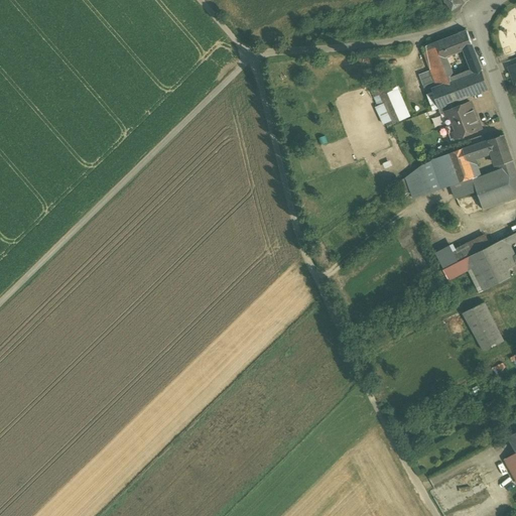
[(458,0),(442,0),(452,11),(462,4),(458,0)]
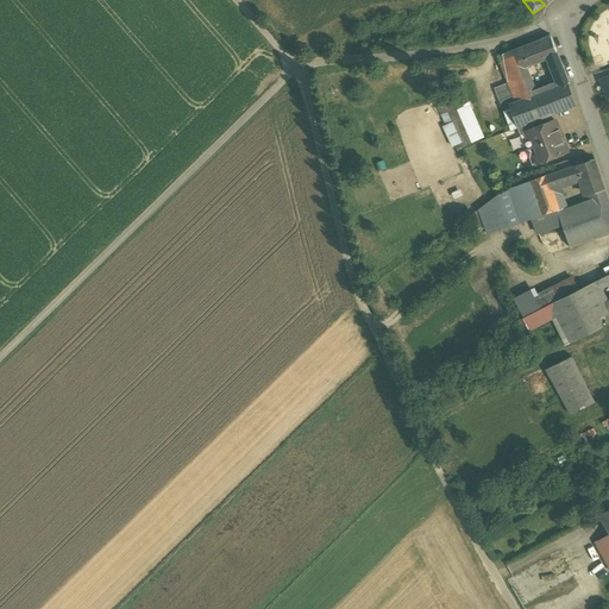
[(551,37),(523,46),(529,63),(547,56),(557,52),(551,37)]
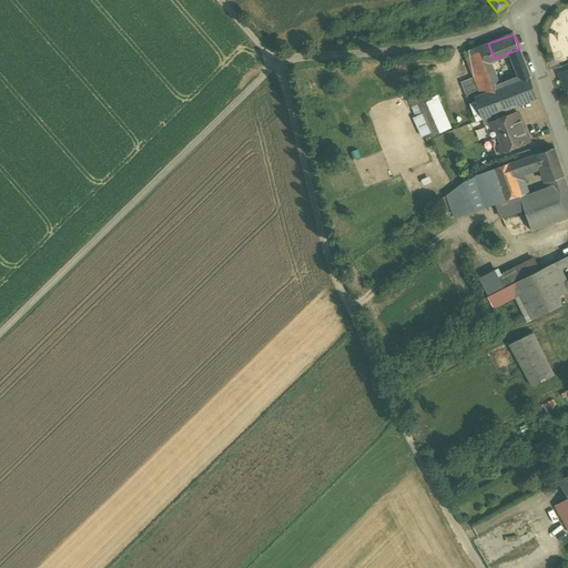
[(492,63),(488,61),(494,59),(488,43),(465,52),(482,95),(476,98),(484,119),(496,114),(515,107),(507,85),(500,89),(492,63)]
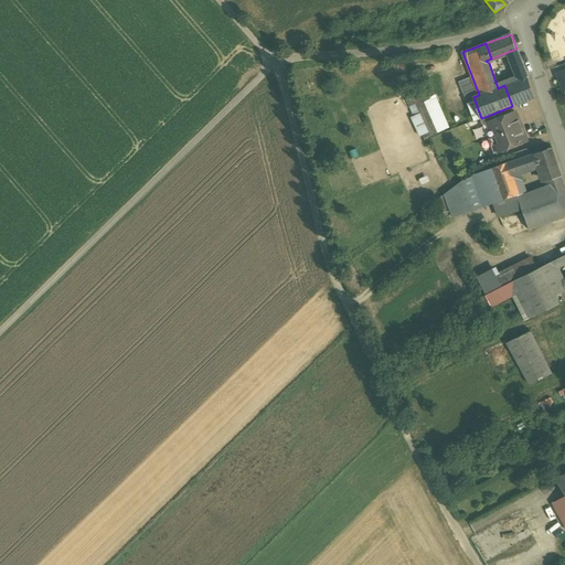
[(516,49),(508,52),(512,62),(520,59),(516,49)]
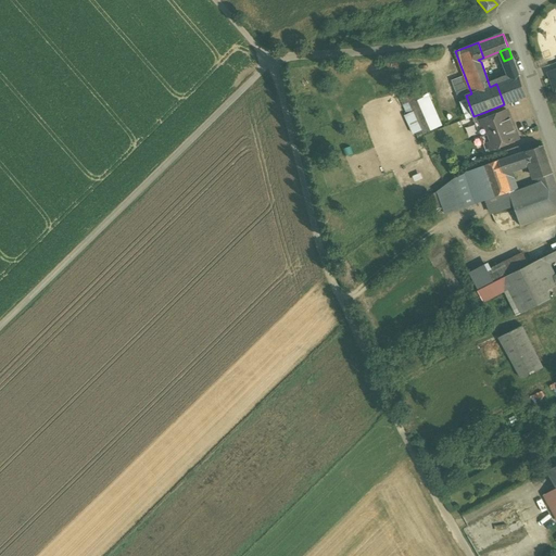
[(510,78),(496,84),(504,104),(527,96),(519,75),(512,58),(504,61),(510,78)]
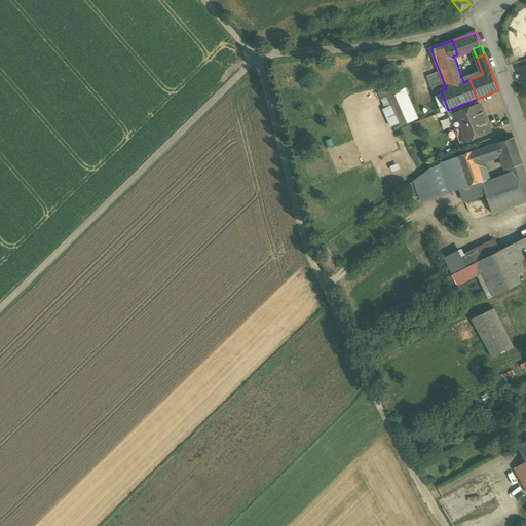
[(393,129),(419,119),(401,77),(375,88),(393,129)]
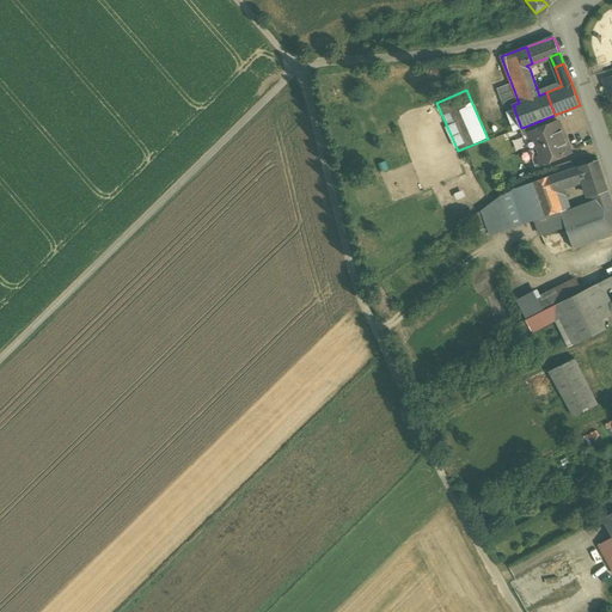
[(538,129),(522,135),(528,151),(564,136),(558,121),(538,129)]
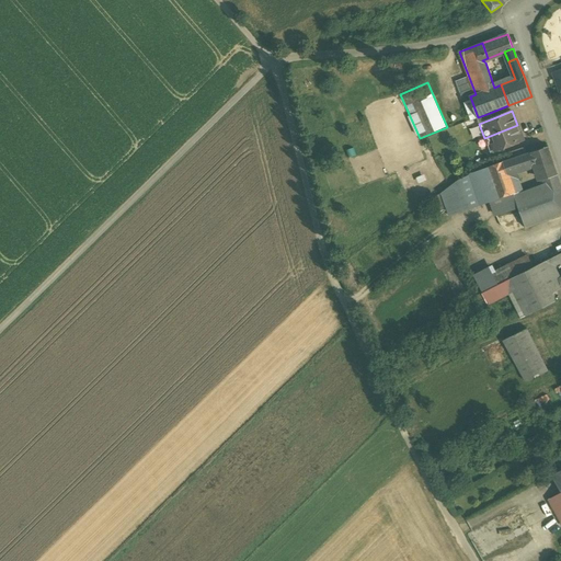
[(478,117),(477,117),(479,124),(493,118),(490,113),(478,117)]
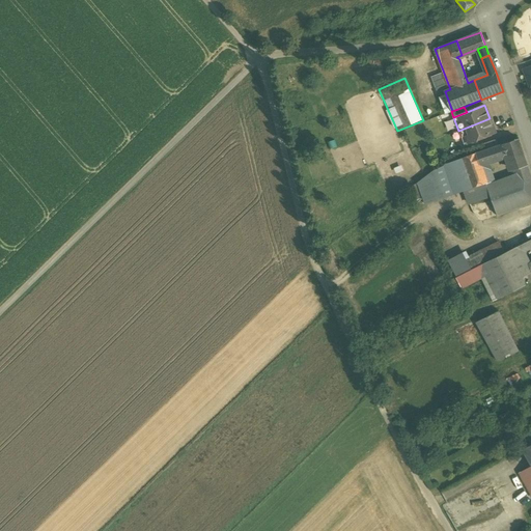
[(490,118),(458,131),(464,144),(477,139),(495,132),(490,118)]
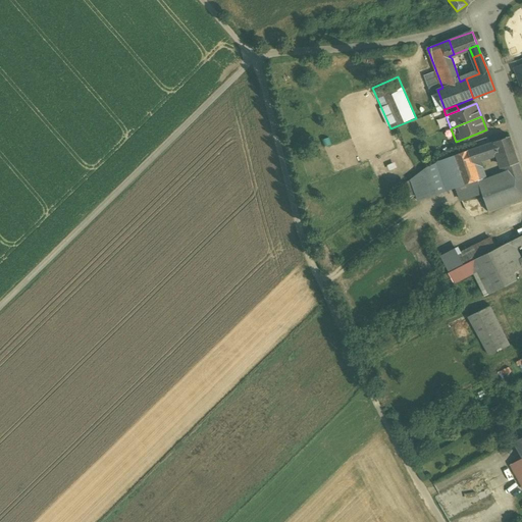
[(469,137),(456,142),(459,147),(471,143),(469,137)]
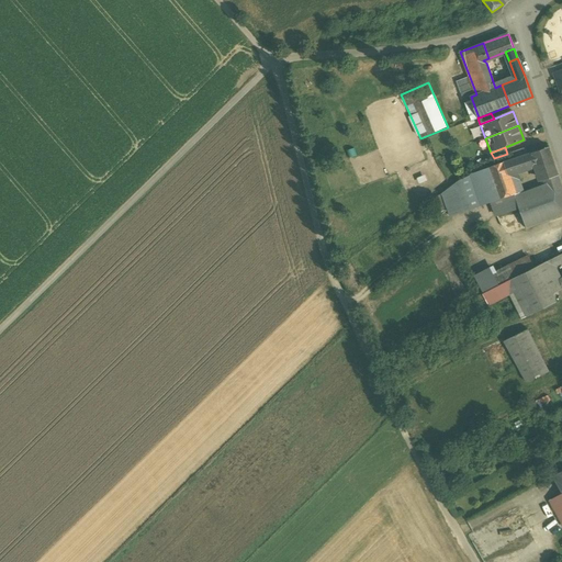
[(549,147),(527,154),(530,166),(537,164),(539,171),(555,166),(549,147)]
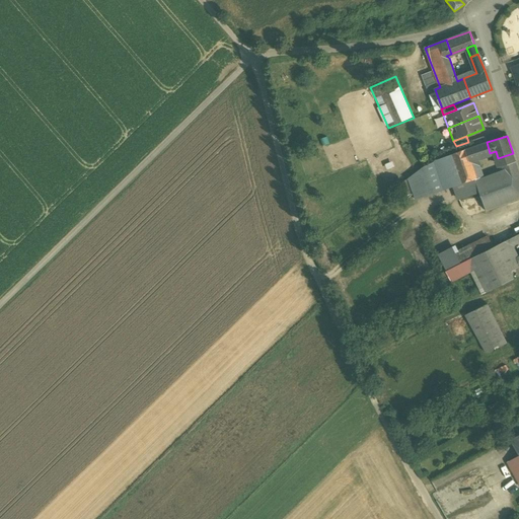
[(487,142),(465,149),(469,161),(483,157),(483,156),(490,153),(487,142)]
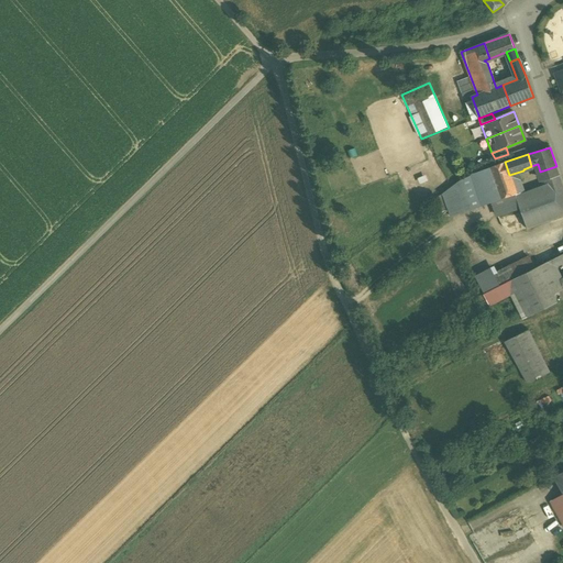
[(505,162),(490,167),(492,167),(472,174),(442,195),(450,217),(504,197),(516,192),(509,175),(505,162)]
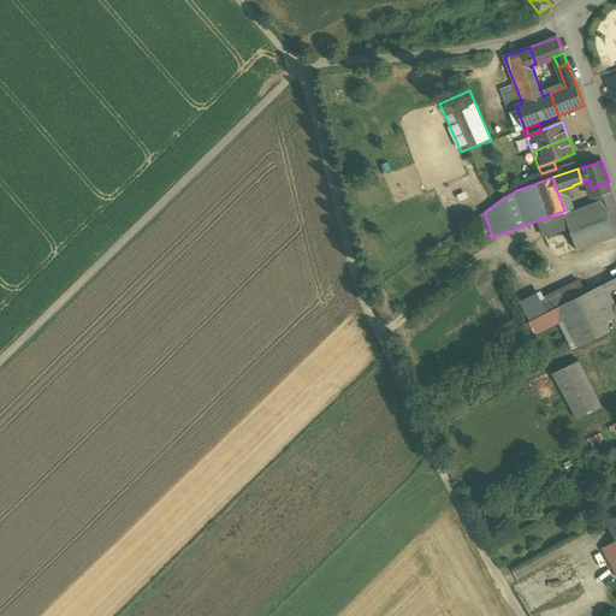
[(609,182),(591,188),(594,196),(611,188),(609,182)]
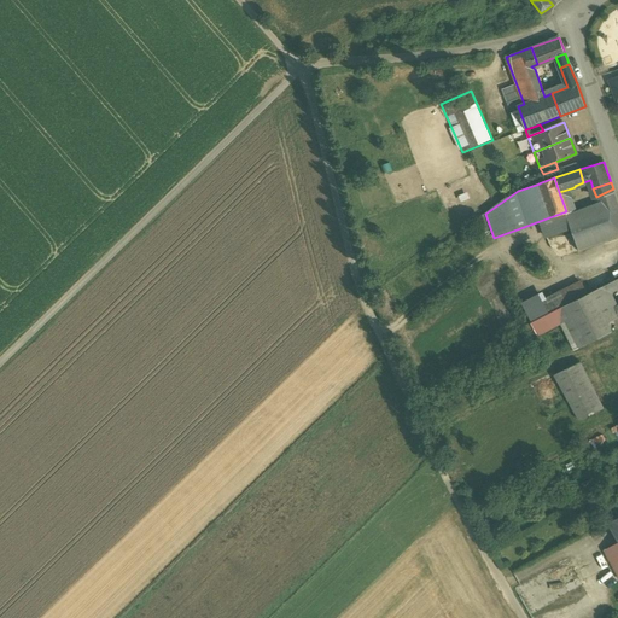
[(617,204),(613,188),(596,197),(599,204),(604,219),(610,239),(617,235),(617,204)]
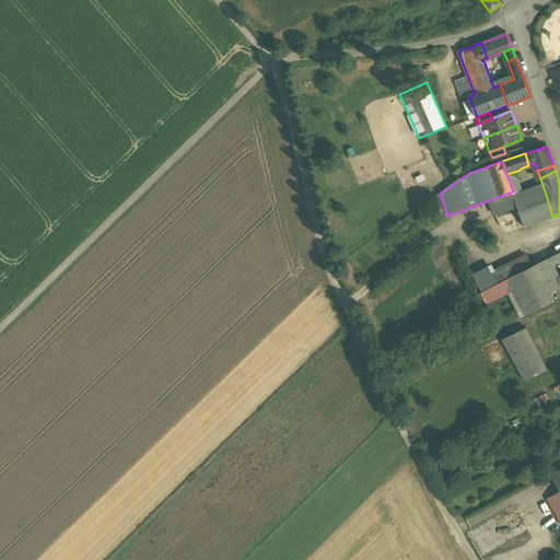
[(543,185),(514,195),(518,208),(547,198),(543,185)]
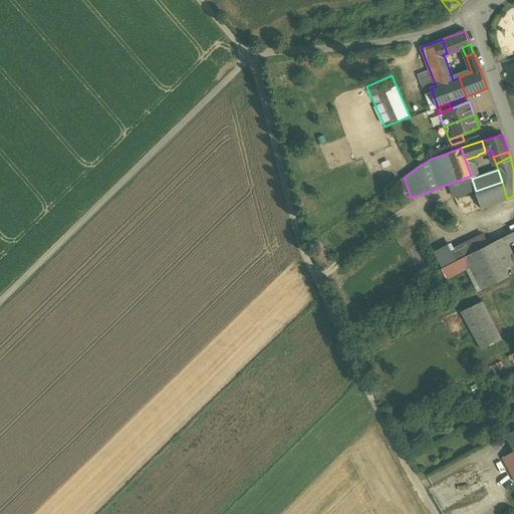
[(471,176),(460,180),(468,204),(479,199),(476,191),(472,179),(471,176)]
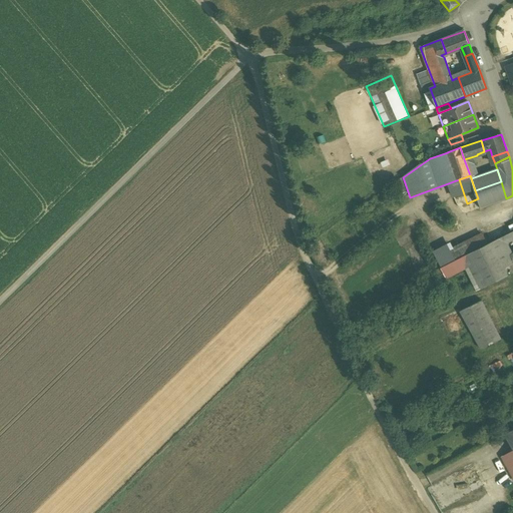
[(506,198),(501,181),(475,190),(478,198),(481,207),(506,198)]
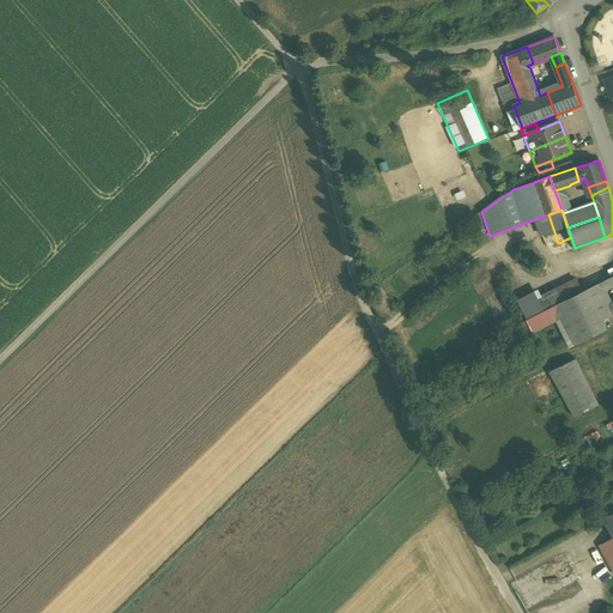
[(612,277),(610,279),(600,284),(604,291),(612,285),(612,277)]
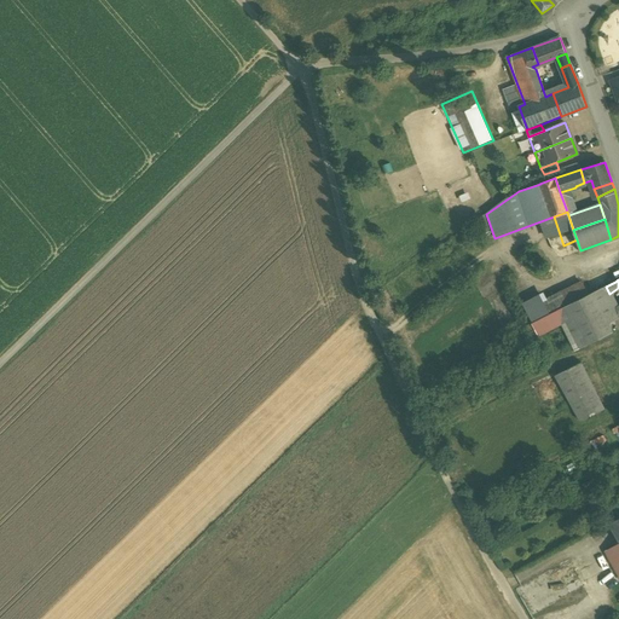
[(522,302),(532,323),(567,306),(588,295),(582,282),(548,299),(544,291),(522,302)]
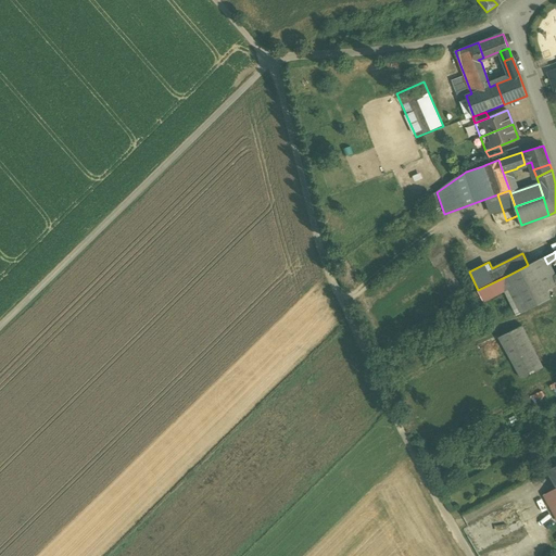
[(528,265),(509,275),(527,310),(551,299),(545,288),(555,282),(555,279),(555,277),(547,264),(544,257),(528,265)]
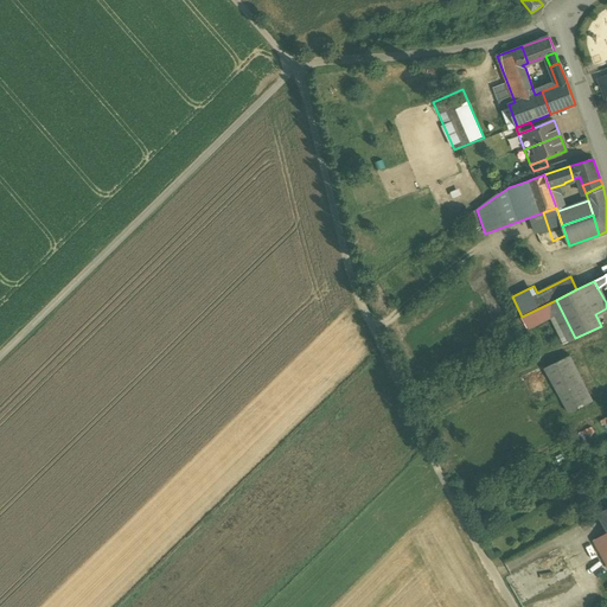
[(556,300),(522,317),(529,330),(553,318),(566,344),(575,338),(556,300)]
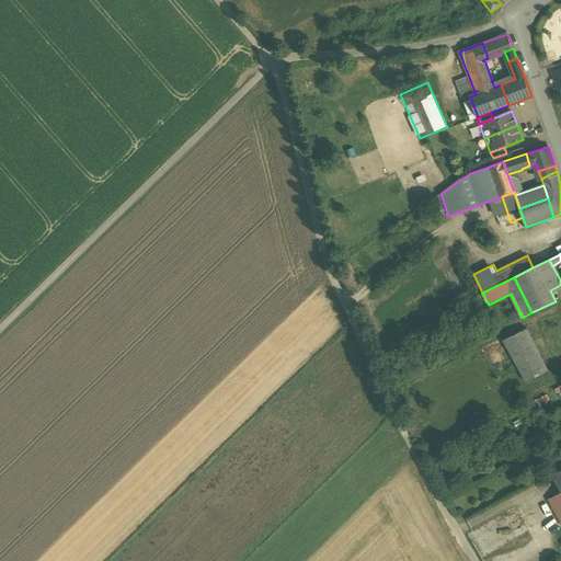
[(482,293),(476,296),(468,301),(473,312),(489,305),(482,293)]
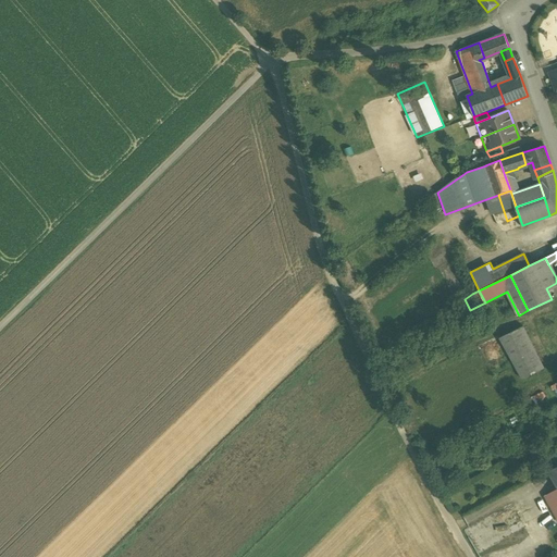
[(523,326),(500,338),(522,380),(545,368),(523,326)]
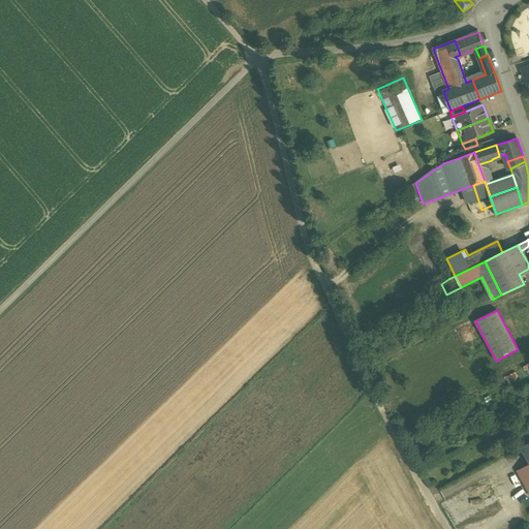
[(506,425),(487,436),(492,445),(502,439),(501,437),(509,432),(506,425)]
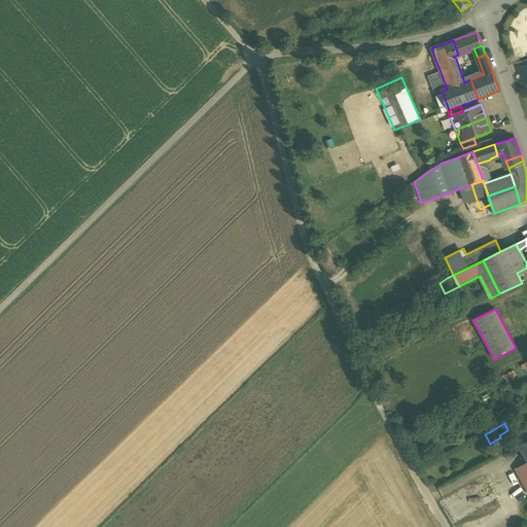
[(526,453),(525,454),(526,458),(526,462),(517,469),(526,487),(526,453)]
